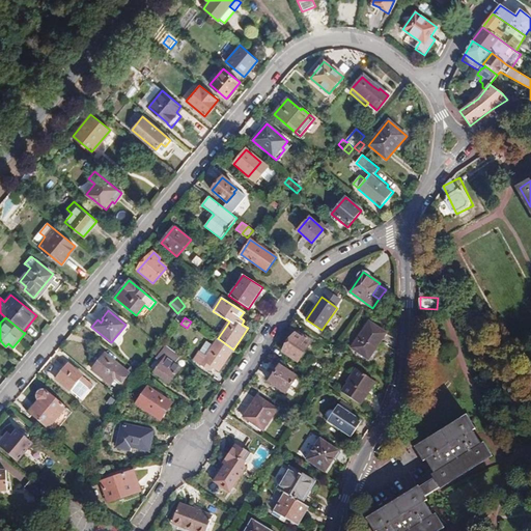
[(369,322),(351,347),(368,360),(387,333),(369,322)]
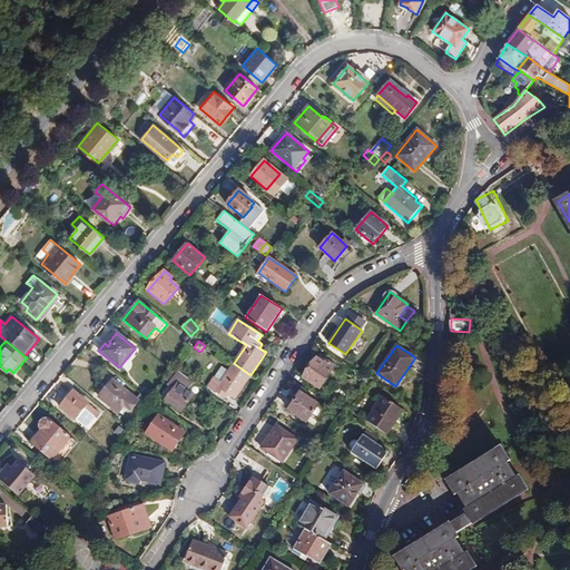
[(327,365),(324,363),(317,357),(303,377),(320,389),(335,366),(328,362),(327,365)]
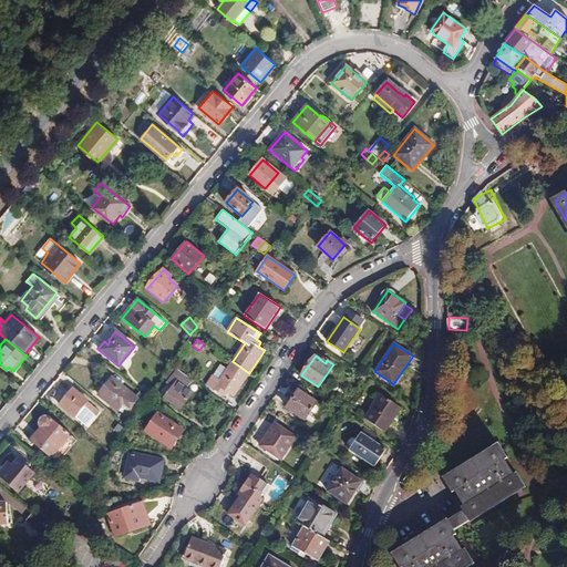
[(249,373),(233,361),(227,369),(219,381),(213,377),(207,384),(224,395),(227,391),(234,397),(249,373)]
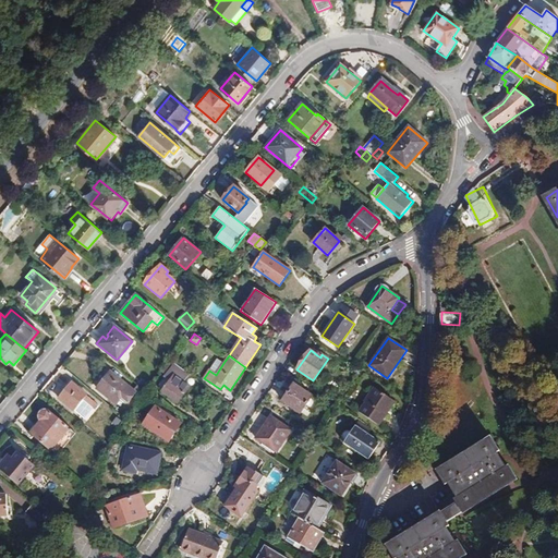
[(217,359),(209,371),(216,375),(223,363),(217,359)]
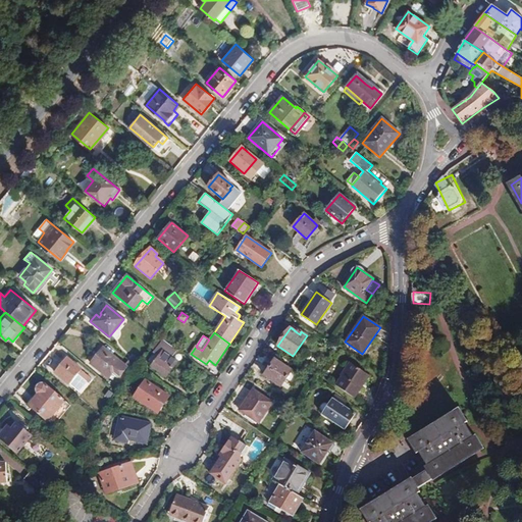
[(151,348),(155,351),(163,340),(159,336),(151,348)]
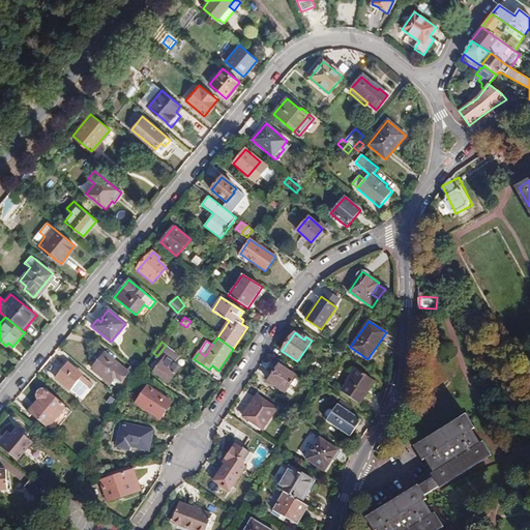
[(166,345),(157,356),(155,358),(156,358),(150,365),(150,370),(169,383),(180,367),(176,364),(182,356),(166,345)]
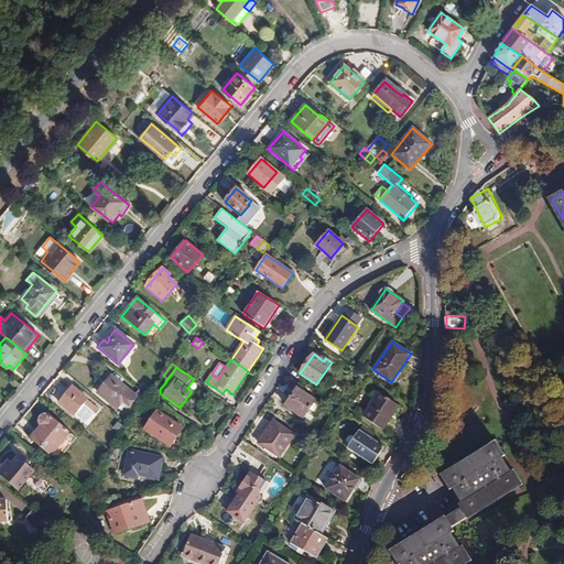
[(122,401),(129,405),(137,397),(111,376),(98,392),(117,408),(122,401)]
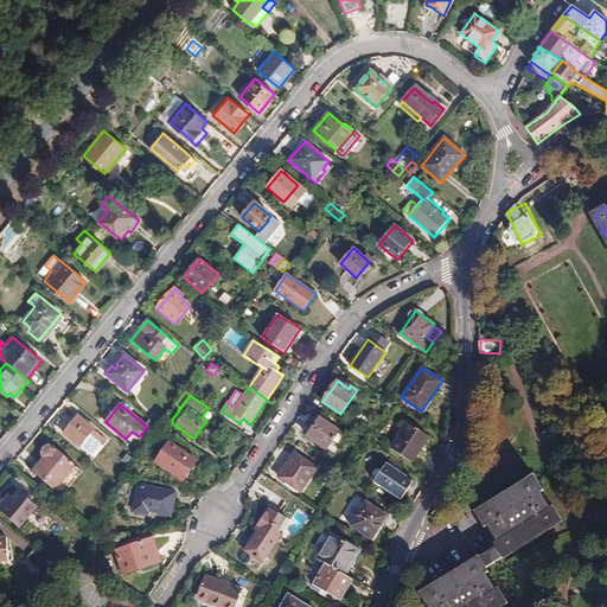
[(81,447),(95,429),(77,415),(63,433),(81,447)]
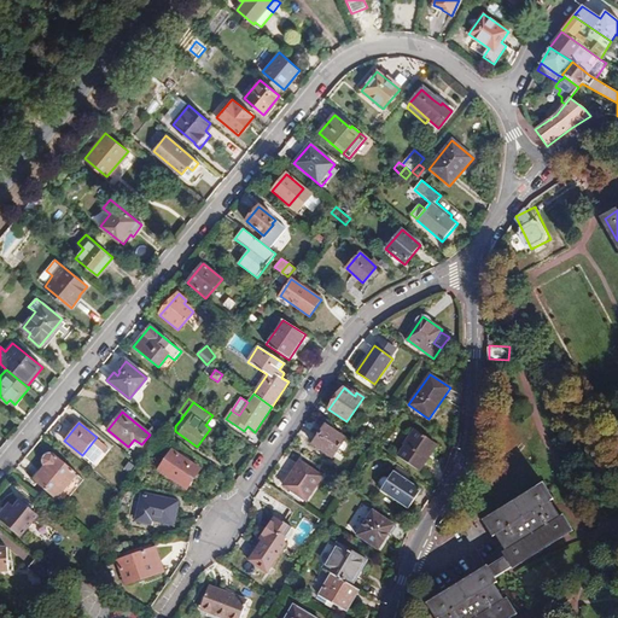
[(326,425),(313,444),(332,458),(337,450),(344,455),(353,443),(326,425)]
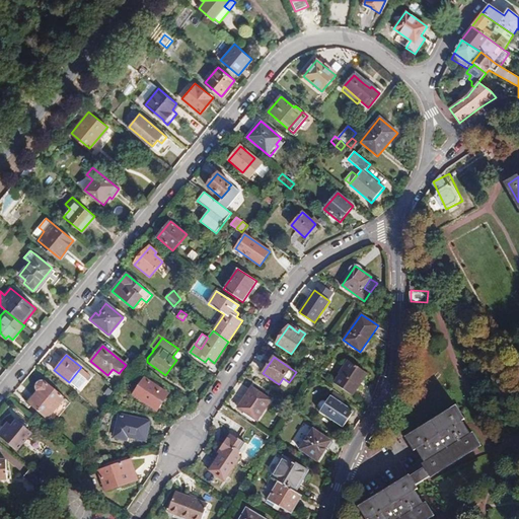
[(359,386),(357,385),(366,372),(349,361),(334,383),(352,395),(359,386)]
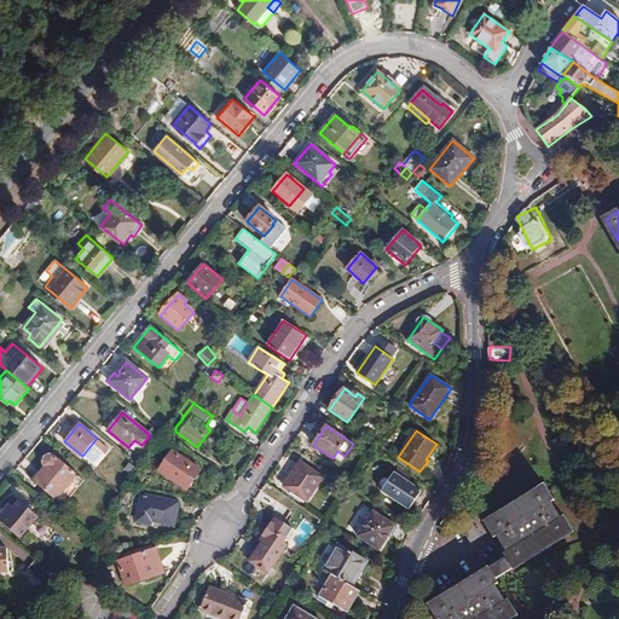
[(172,451),(158,470),(187,490),(201,470),(172,451)]
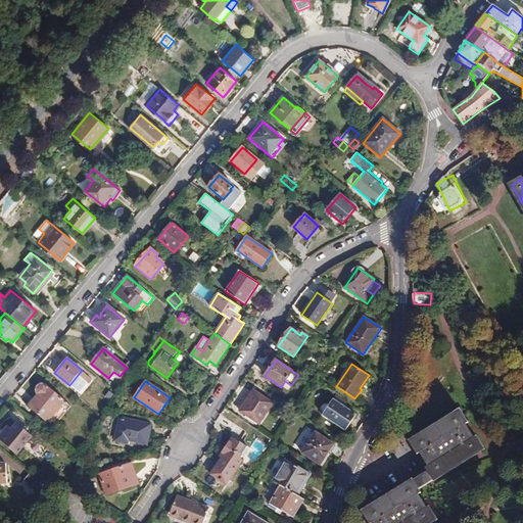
[(37,388),(37,391),(38,394),(29,406),(53,427),(70,407),(45,384),(43,384),(40,384),(39,385),(38,386),(37,388)]
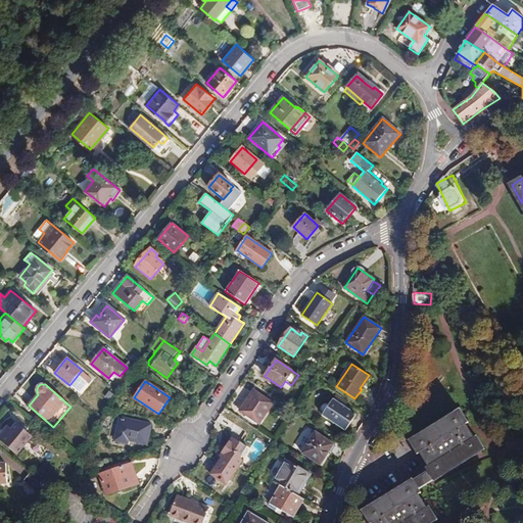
[(272,403),(254,391),(241,411),(258,423),(272,403)]
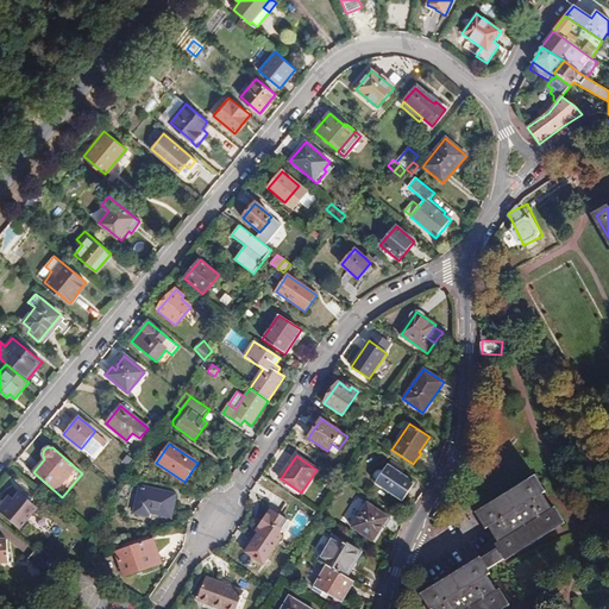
[(393,459),(389,465),(403,475),(407,469),(393,459)]
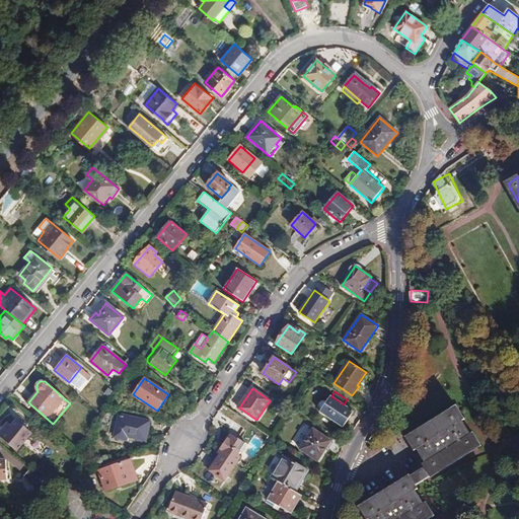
[(344,404),(331,396),(330,395),(326,401),(323,400),(321,401),(320,402),(318,404),(318,406),(319,409),(320,411),(319,412),(344,428),(354,412),(344,404)]
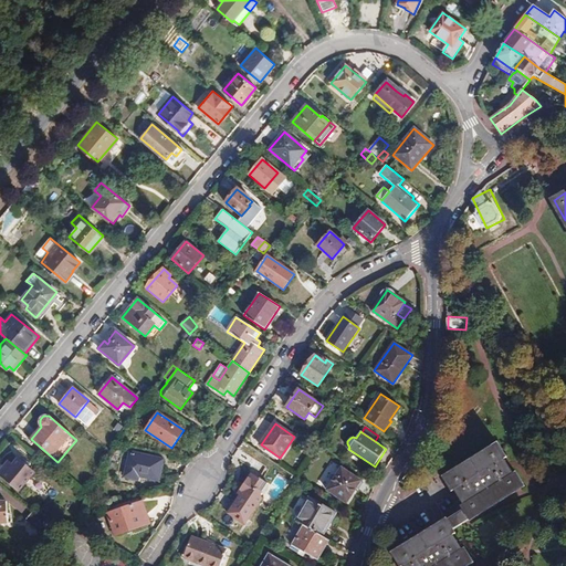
[(135,475),(138,477),(158,480),(164,460),(129,452),(125,477),(134,479),(135,475)]
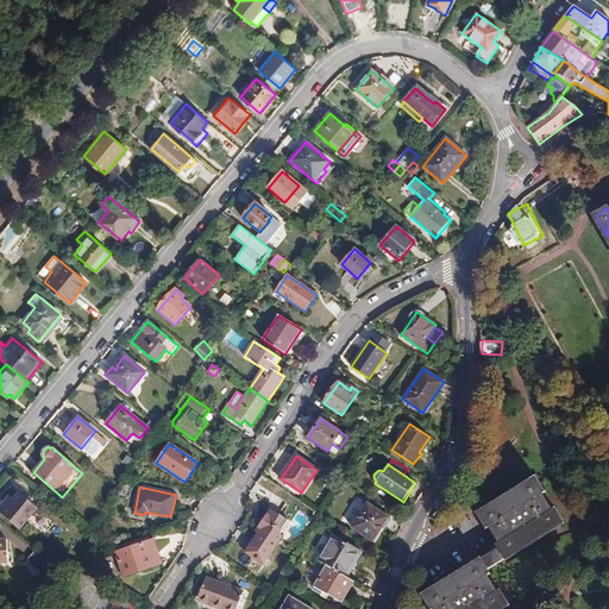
[(559,521),(539,488),(496,514),(500,521),(488,528),(506,554),(559,521)]
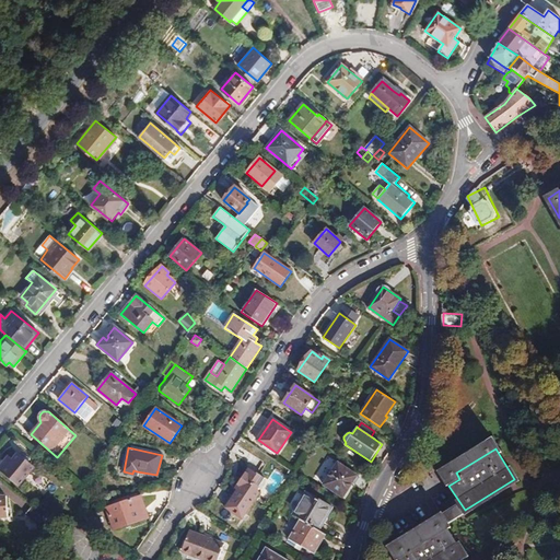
[(2,473),(19,487),(34,467),(18,454),(2,473)]
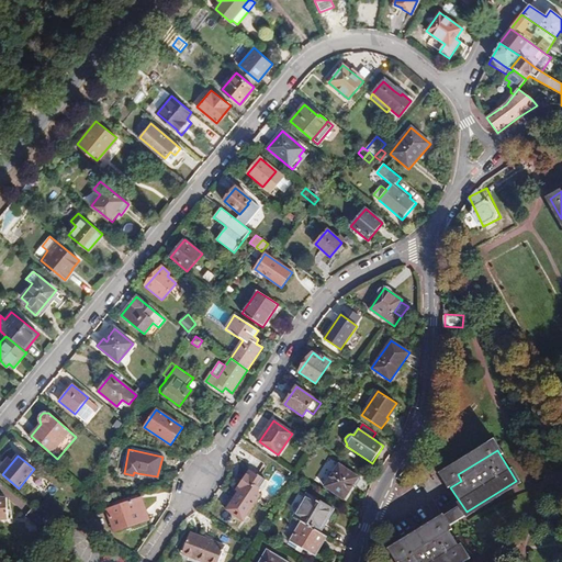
[(358,478),(339,464),(324,486),(344,499),(358,478)]
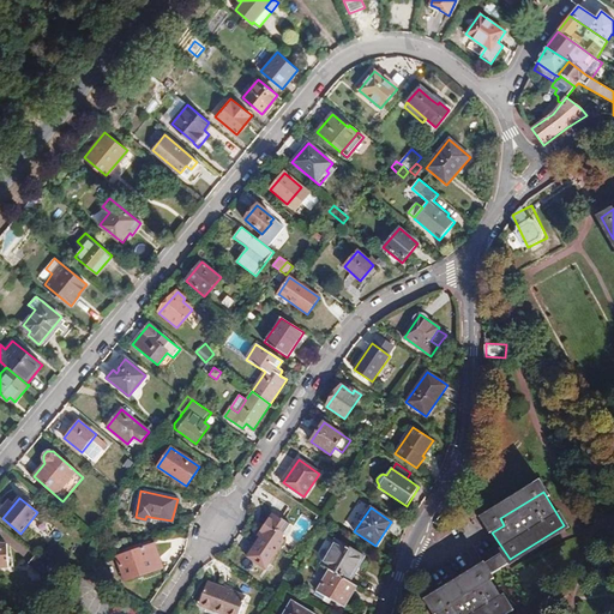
[(278,549),(262,537),(248,557),(265,569),(278,549)]
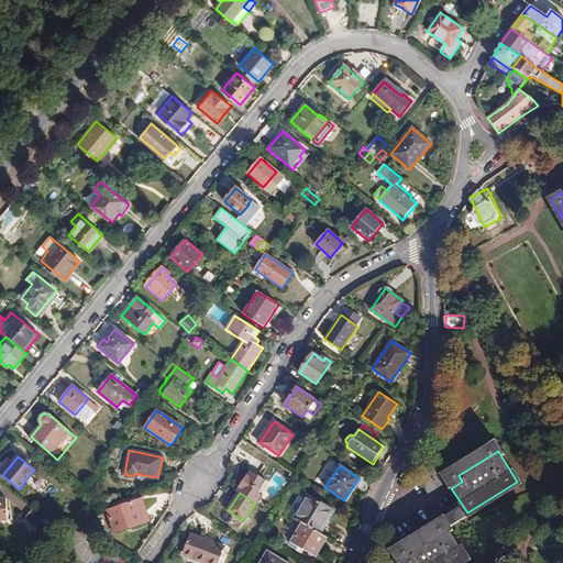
[(323,522),(331,508),(308,495),(295,518),(301,522),(321,533),(326,525),(323,522)]
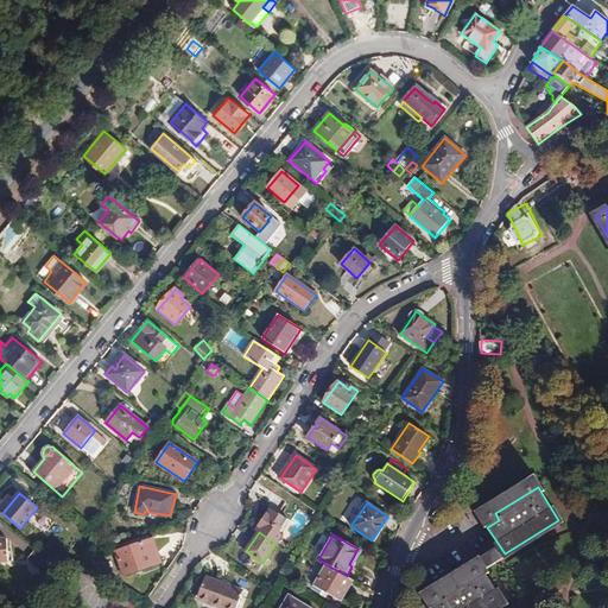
[(124,575),(160,563),(152,538),(115,551),(124,575)]
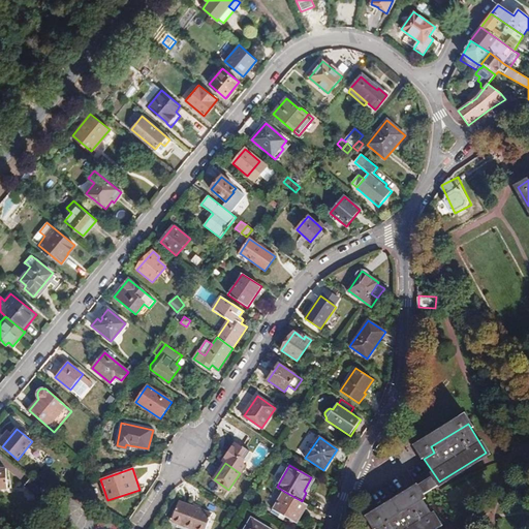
[(237,492),(244,497),(254,483),(247,477),(237,492)]
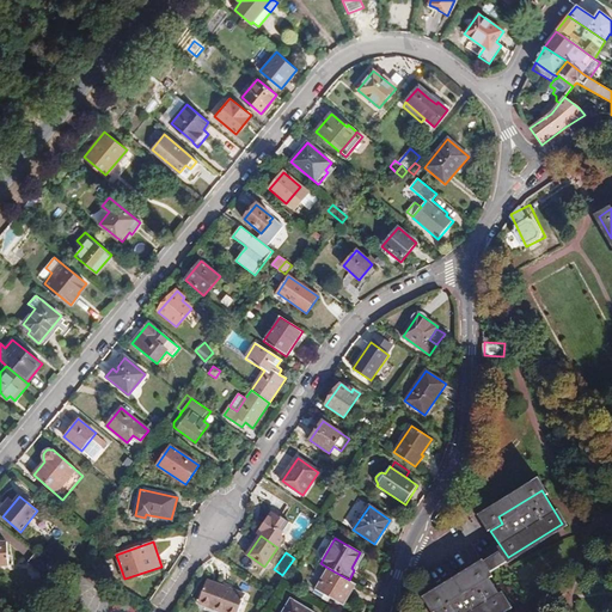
[(363,555),(360,552),(352,568),(354,570),(363,555)]
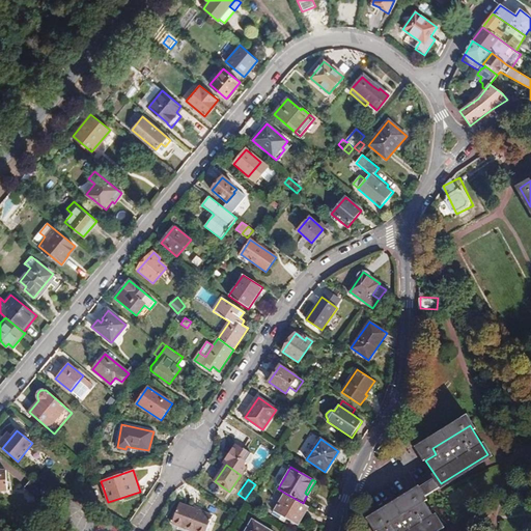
[(48,496),(30,480),(24,487),(34,496),(48,496)]
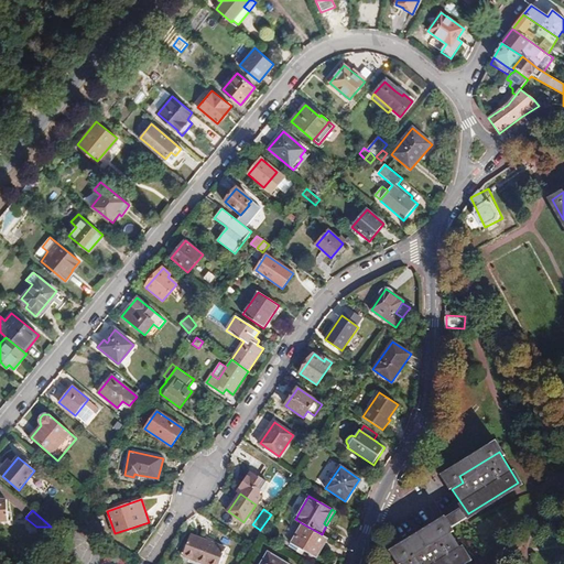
[(322,534),(302,523),(296,533),(291,543),(304,552),(316,559),(328,538),(322,534)]
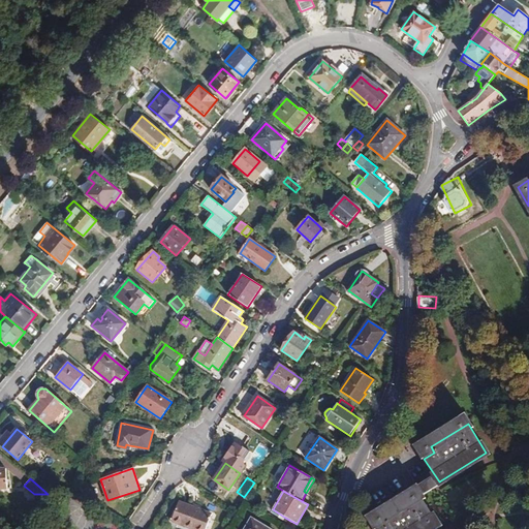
[(284,520),(285,518),(273,509),(278,500),(274,497),(268,507),(268,510),(284,520)]
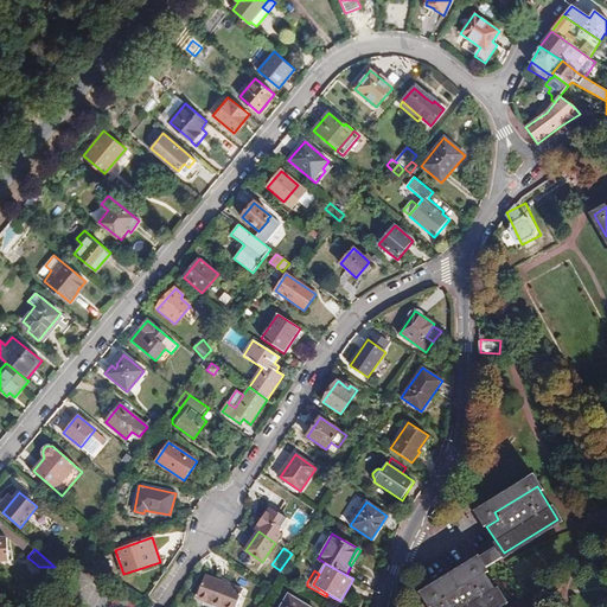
[(443,594),(446,599),(432,606),(492,606),(503,601),(483,570),(443,594)]
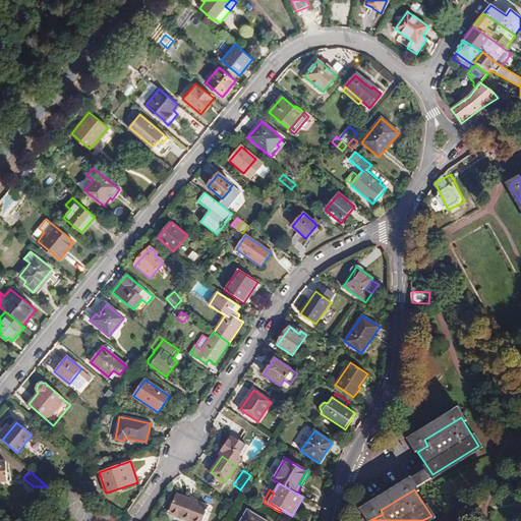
[(191,500),(188,499),(176,494),(169,513),(188,520),(203,520),(209,507),(198,502),(191,500)]
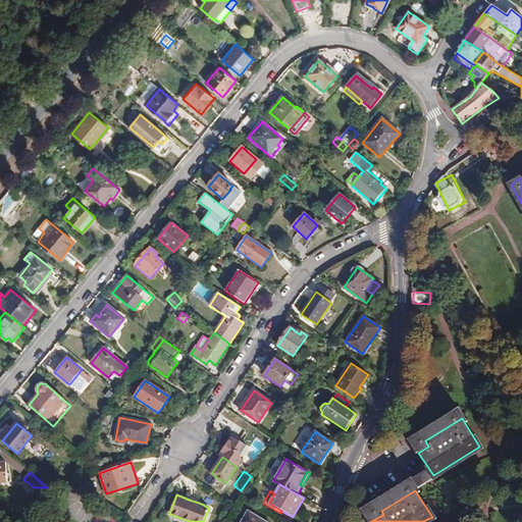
[(53,510),(53,509),(51,507),(48,511),(55,516),(57,513),(53,510)]
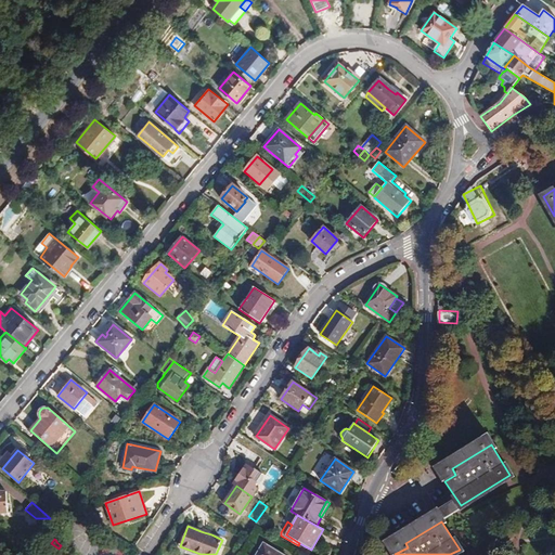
[(283,554),(263,543),(256,554),(283,554)]
